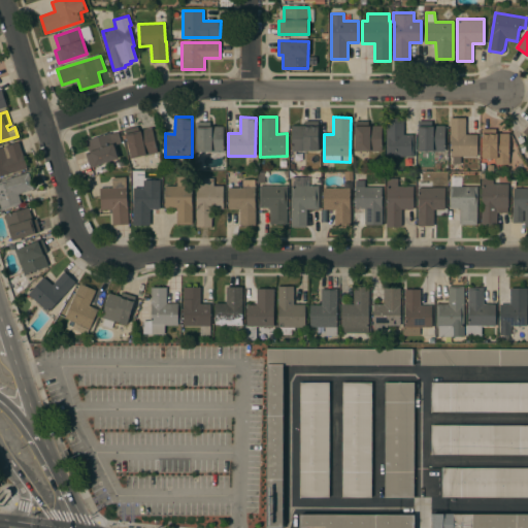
[(386,118),(403,118),(403,134),(414,134),(414,156),(387,156),(386,118)]
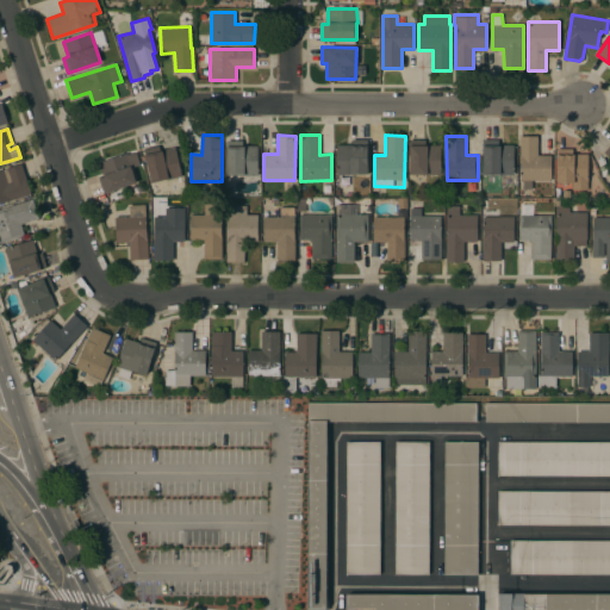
[(521,180),(520,136),(537,136),(539,155),(551,155),(552,180),(531,180),(533,190),(523,190),(523,180),(521,180)]
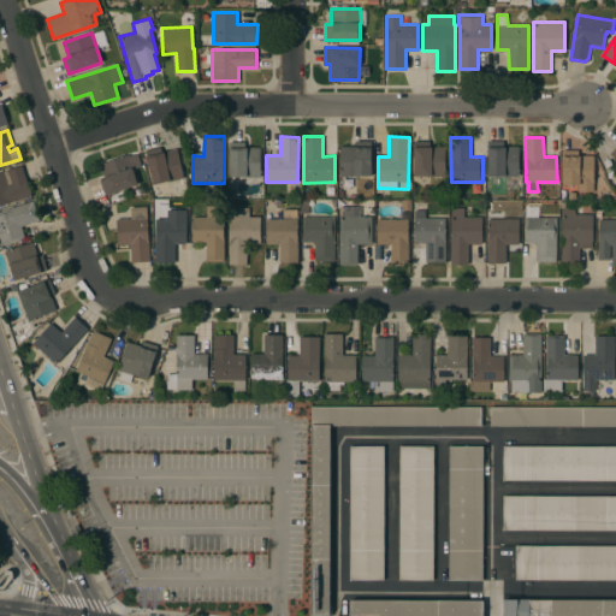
[(260,177),(229,177),(230,141),(246,142),(246,147),(261,147),(260,177)]
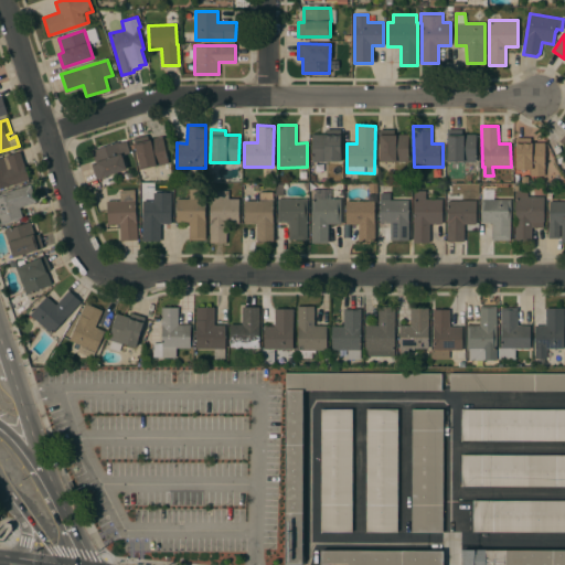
[(312,134),(326,134),(326,129),(340,129),(341,161),(312,161),(312,134)]
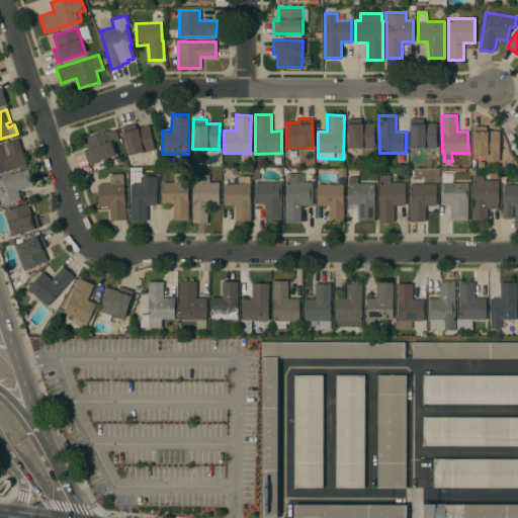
[(374,148),(348,148),(348,118),(361,118),(361,122),(374,122),(374,148)]
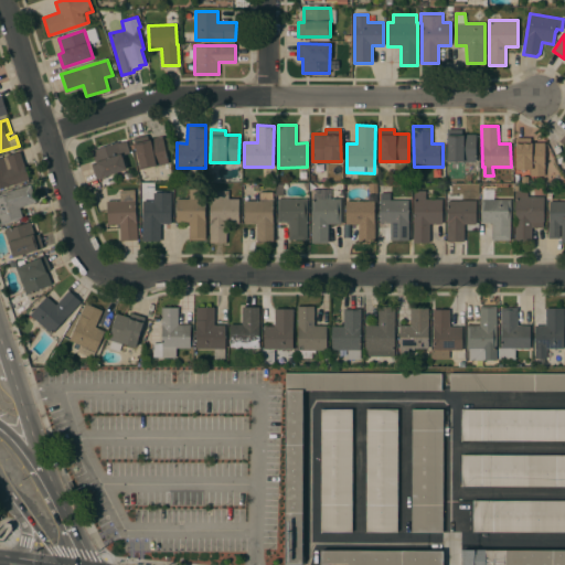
[(476,161),(448,161),(448,129),(461,129),(461,135),(476,135),(476,161)]
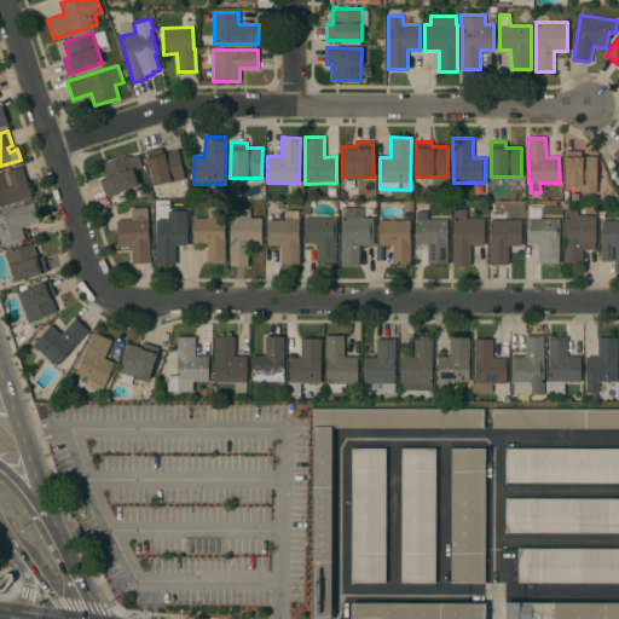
[(185,178),(155,185),(146,151),(162,148),(163,152),(178,149),(185,178)]
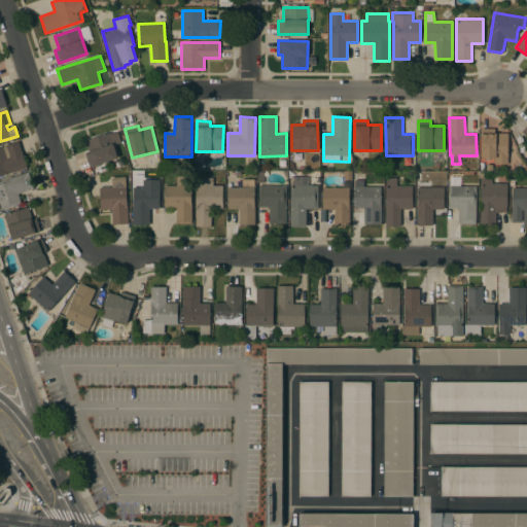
[(494,164),(494,157),(482,157),(481,128),(495,128),(495,133),(507,133),(508,164),(494,164)]
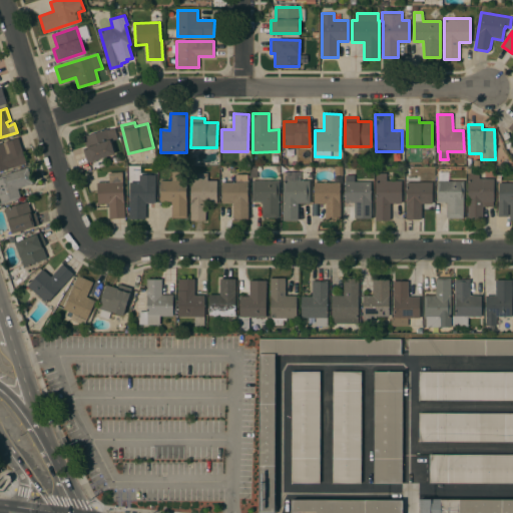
[(107,128),(115,153),(87,162),(83,149),(87,148),(83,136),(107,128)]
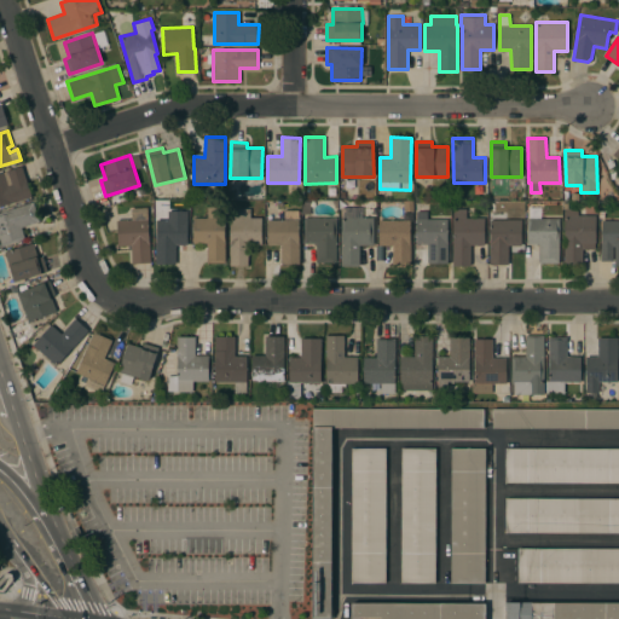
[(0,206),(0,173),(22,166),(32,196),(0,206)]
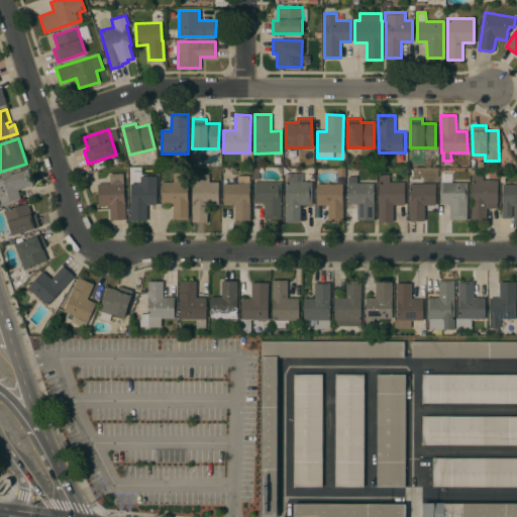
[(0,178),(28,169),(33,185),(18,190),(21,199),(0,205),(0,178)]
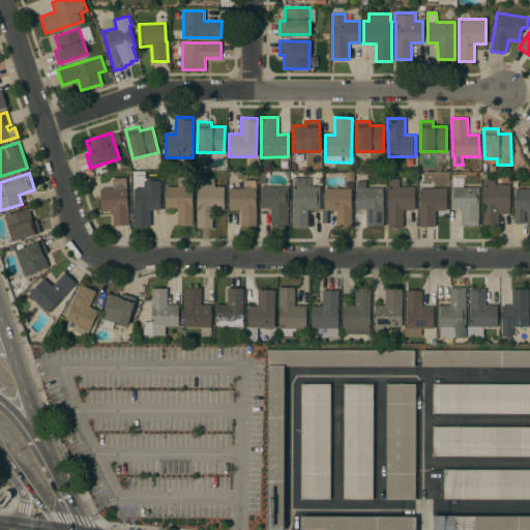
[(354,181),(346,181),(346,173),(354,173),(354,181)]
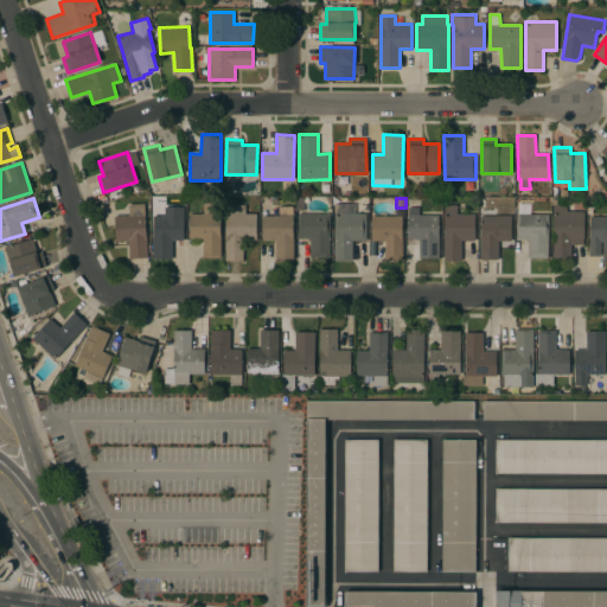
[(145,203),(148,257),(131,259),(129,244),(115,246),(114,240),(116,240),(114,216),(129,215),(128,204),(145,203)]
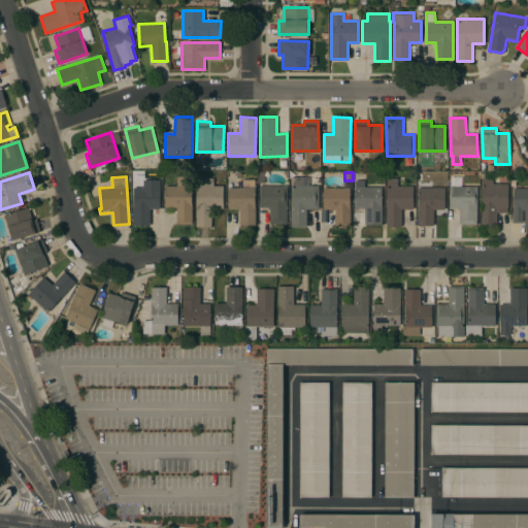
[(191,176),(192,224),(177,224),(176,207),(165,207),(165,186),(177,186),(176,176),(191,176)]
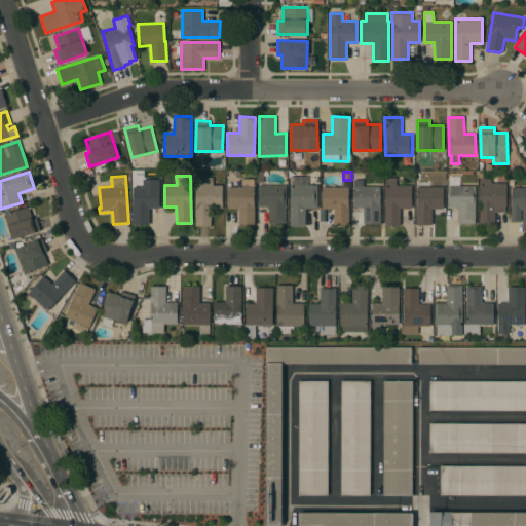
[(480,176),(491,176),(491,183),(506,183),(505,212),(495,212),(495,225),(479,224),(480,176)]
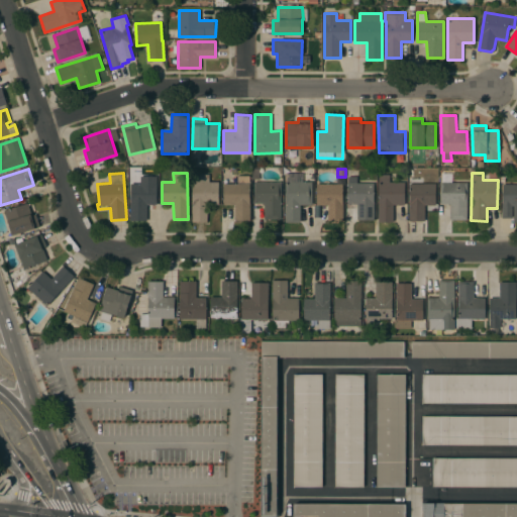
[(193,174),(219,175),(218,204),(207,204),(207,222),(192,221),(193,174)]
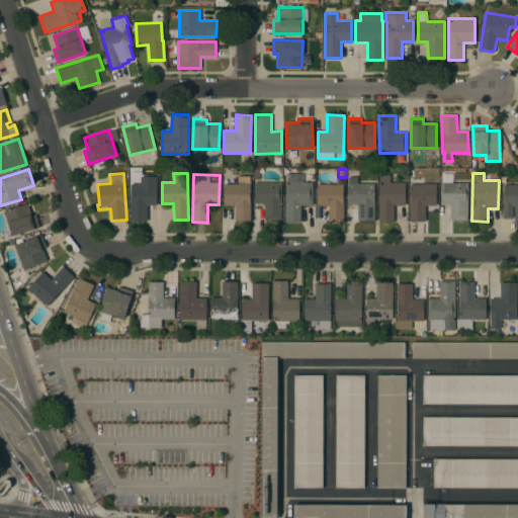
[(379,174),(391,174),(391,182),(406,182),(406,204),(394,204),(394,223),(378,222),(379,174)]
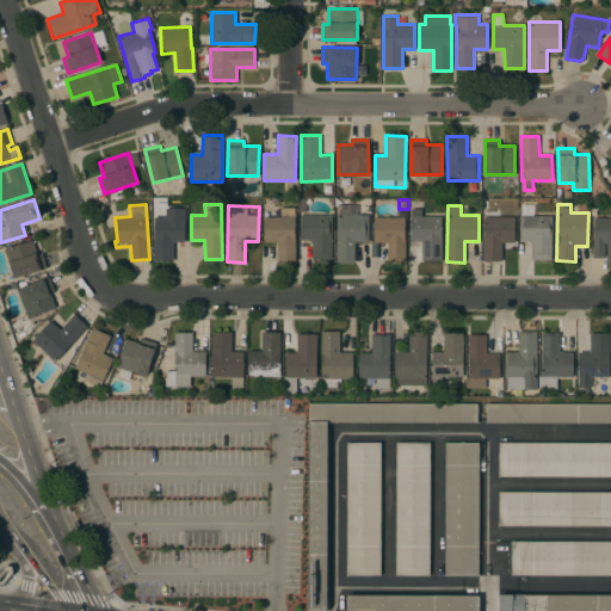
[(551,215),(551,259),(532,259),(532,240),(520,240),(520,215),(522,215),(522,205),(535,205),(535,215),(551,215)]
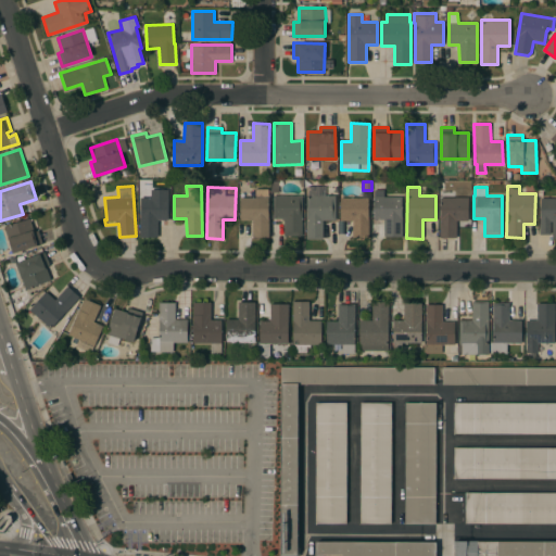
[(269,237),(253,237),(253,219),(240,220),(240,198),(255,198),(255,188),(268,188),(269,237)]
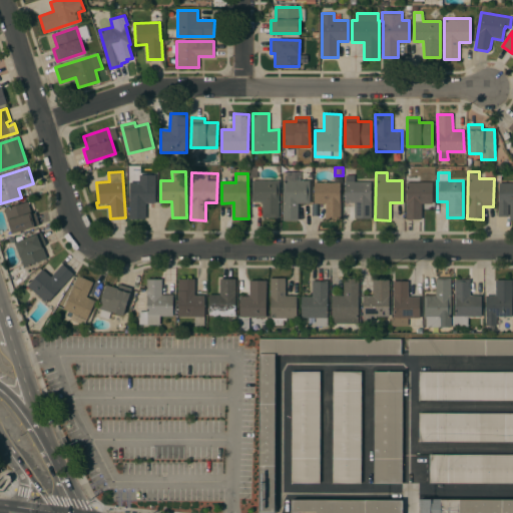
[(129,181),(139,181),(139,174),(155,174),(155,202),(146,202),(146,218),(129,218),(129,181)]
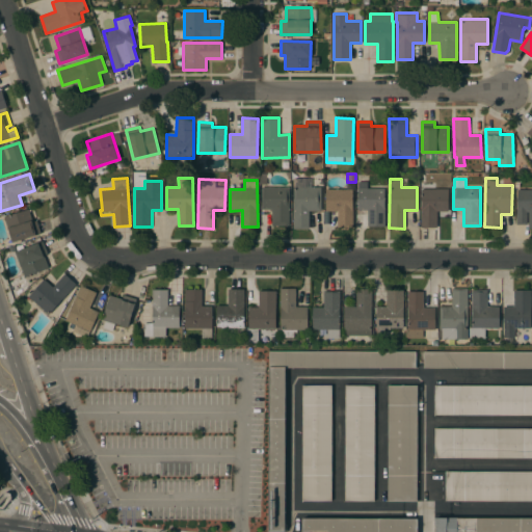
[(384,225),(368,225),(368,209),(357,209),(357,188),(358,188),(358,181),(367,181),(367,188),(384,188),(384,225)]
